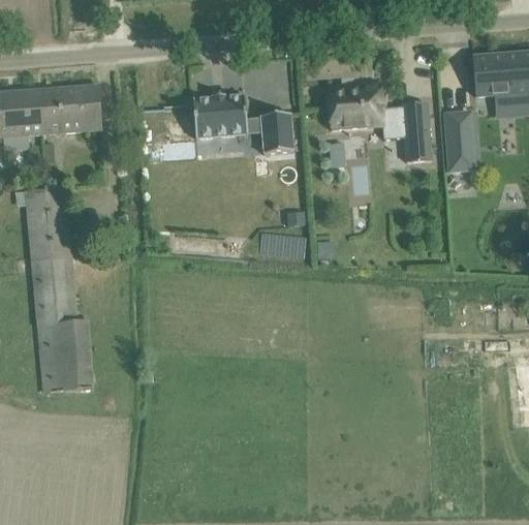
[(528,51),(472,56),(475,95),(526,91),(527,114),(528,113),(528,51)]
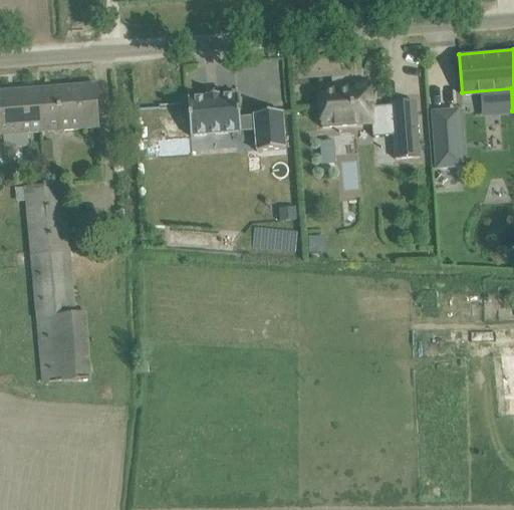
[(372,135),(394,133),(392,107),(386,107),(372,108),(371,102),(374,102),(373,80),(345,82),(345,86),(338,86),(318,88),(321,124),(371,120),(372,135)]
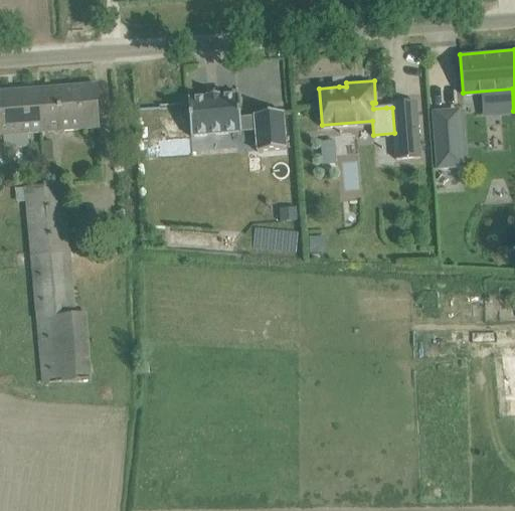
[(96,82),(0,90),(0,133),(99,126),(96,82)]
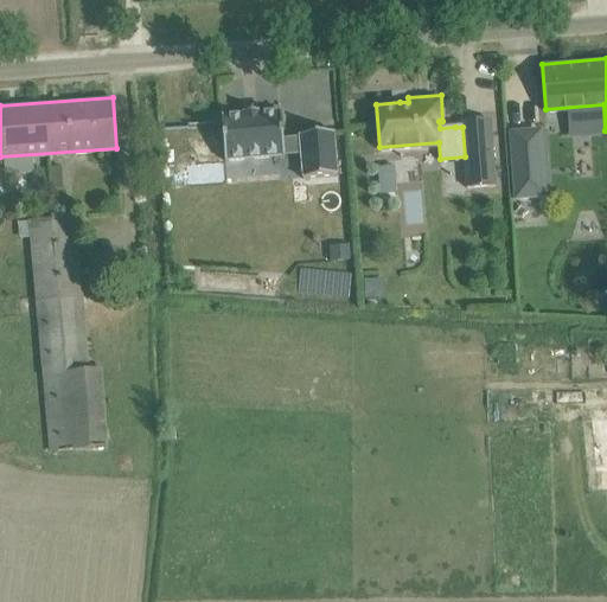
[(283,153),(285,153),(281,108),(280,108),(280,109),(259,110),(259,108),(243,109),(244,111),(223,114),(223,113),(222,113),(225,158),(227,158),(283,153)]
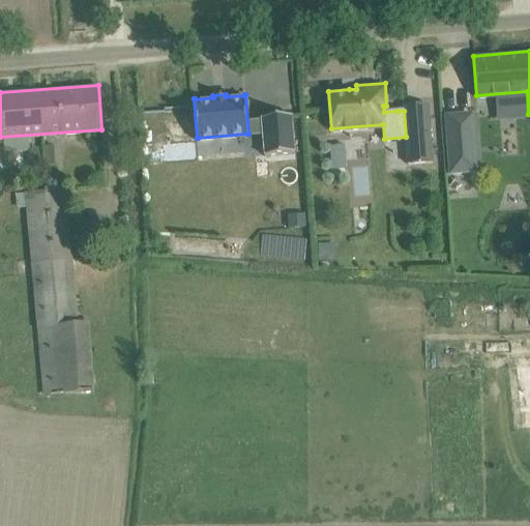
[(428,101),(403,104),(404,111),(406,137),(408,161),(432,159),(428,101)]
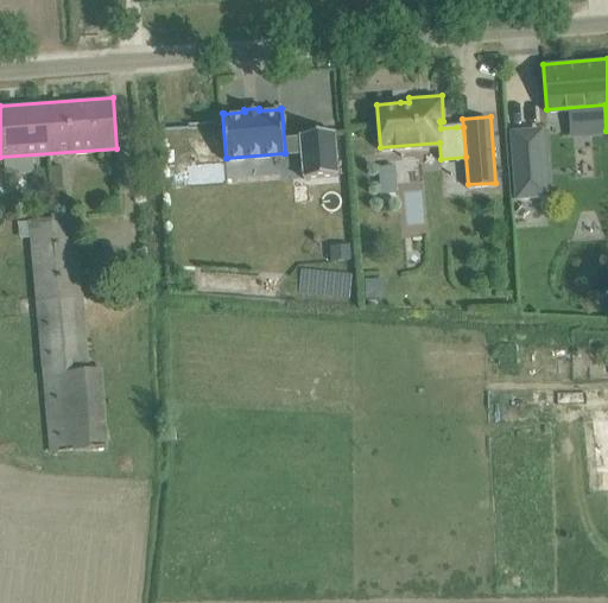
[(546,194),(546,191),(542,127),(511,129),(517,196),(546,194)]
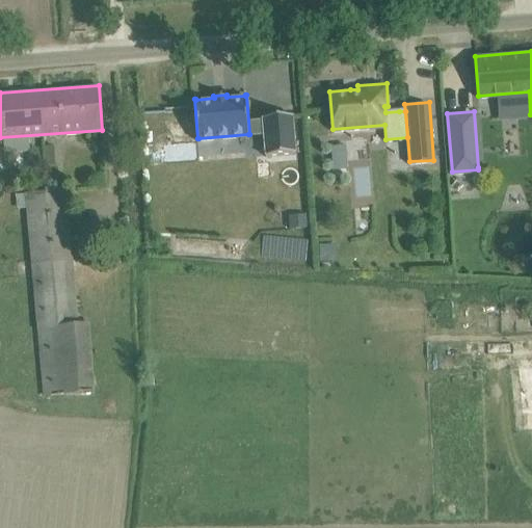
[(292,114),(293,114),(292,113),(262,115),(262,117),(263,116),(266,152),(265,152),(265,153),(295,151),(295,150),(292,114)]
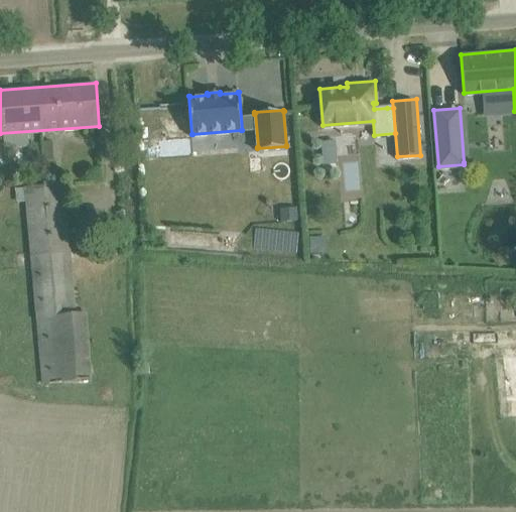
[(63,183),(26,185),(33,262),(42,379),(62,377),(57,314),(75,313),(63,183)]
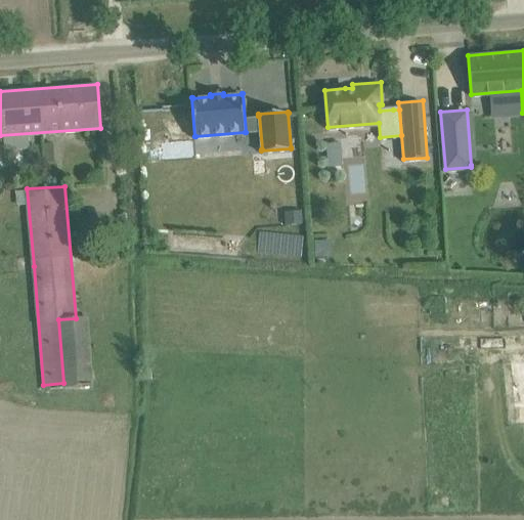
[(301,208),(285,209),(286,221),(302,220),(301,208)]
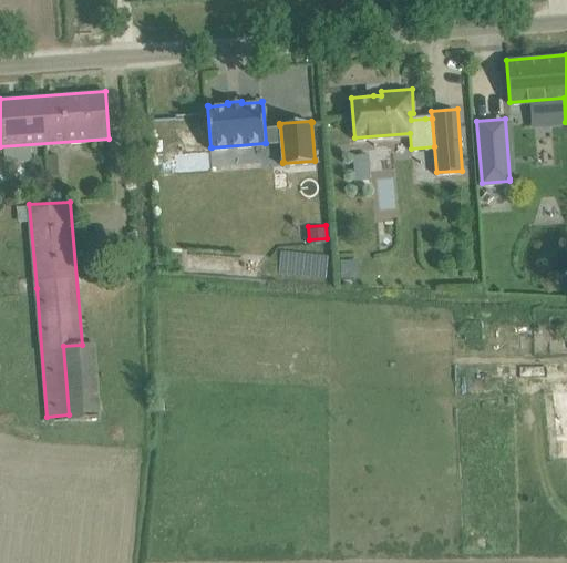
[(566,387),(545,389),(548,456),(566,453),(566,387)]
